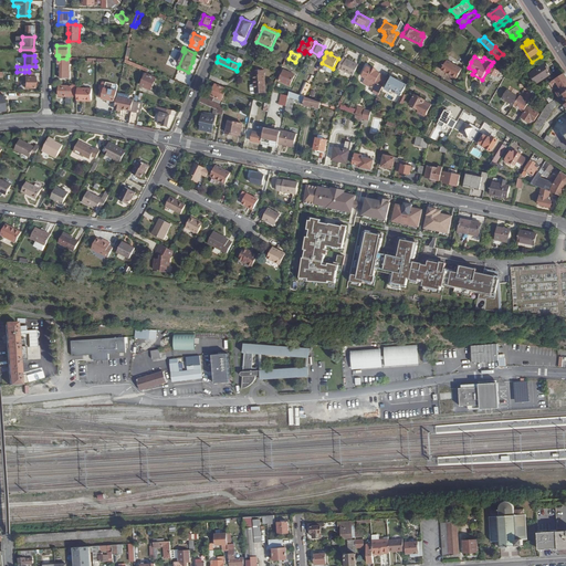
[(358,65),(343,58),(338,67),(353,75),(355,73),(358,65)]
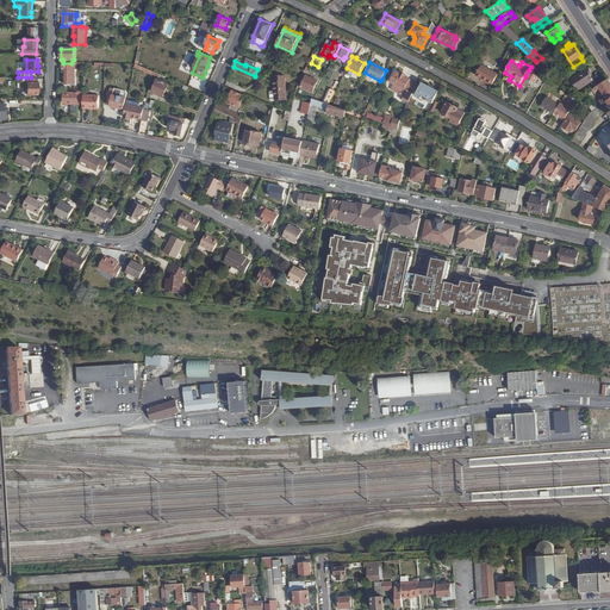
[(74,64),(75,63),(72,63),(63,63),(62,69),(67,69),(67,73),(67,85),(75,85),(75,78),(74,78),(74,64)]
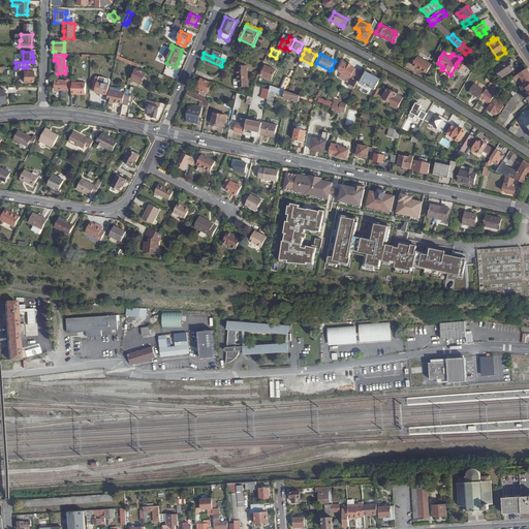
[(132,62),(118,55),(117,58),(132,65),(132,64),(132,62)]
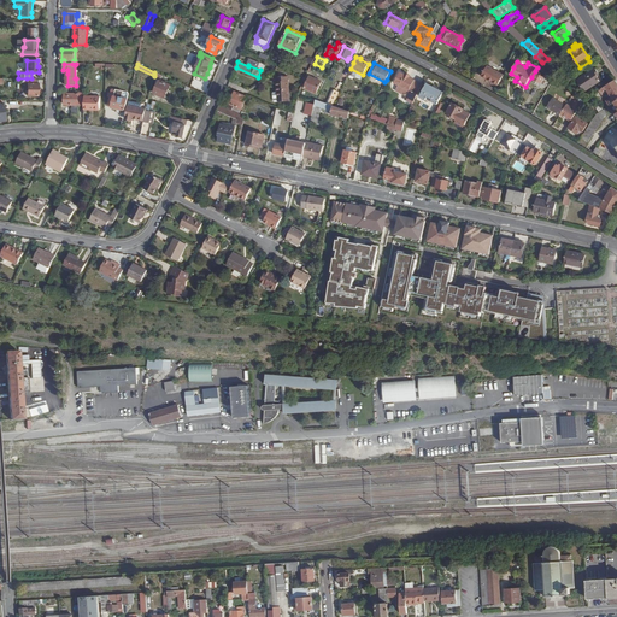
[(488,80),(498,86),(504,75),(487,66),(482,75),(489,78),(488,80)]
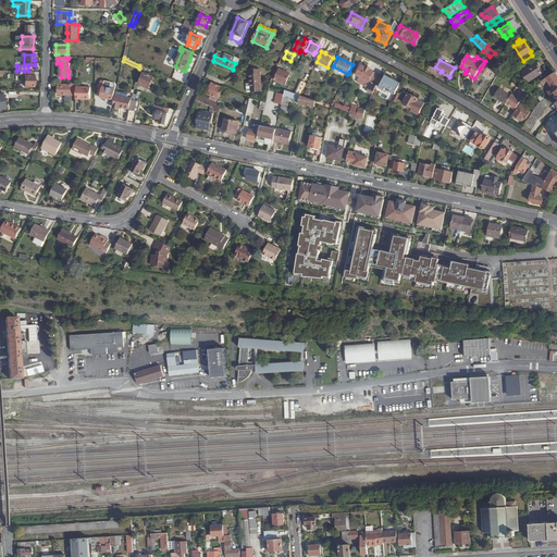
[(531,79),(543,72),(537,62),(535,63),(533,60),(530,62),(532,65),(524,71),(528,77),(529,76),(531,79)]
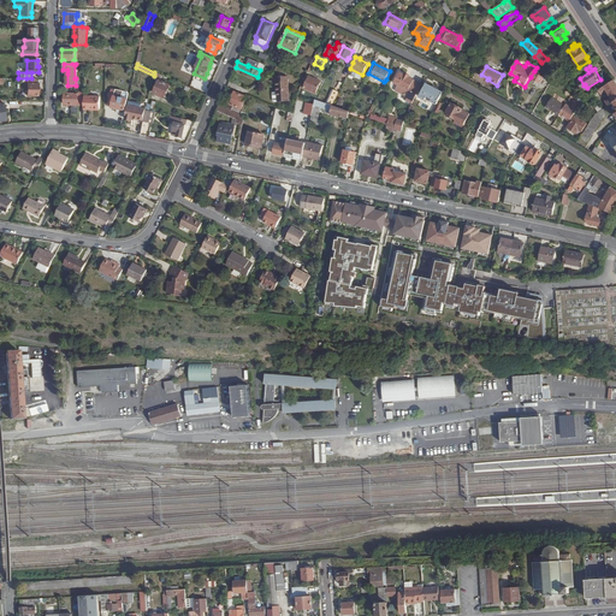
[(534,71),(531,77),(540,83),(544,78),(534,71)]
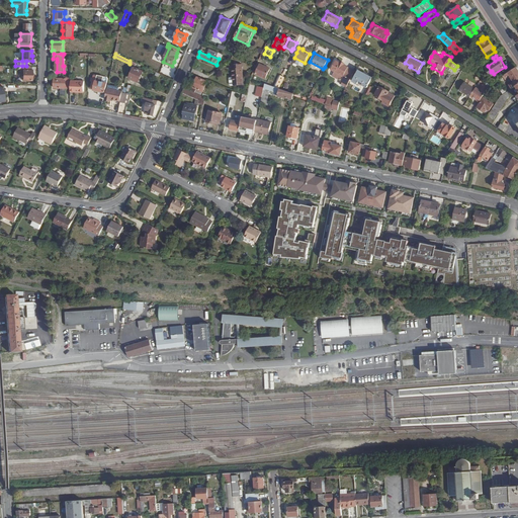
[(350,79),(354,71),(347,68),(348,67),(344,66),(345,65),(340,62),(340,63),(336,61),(334,65),(334,67),(331,66),(330,69),(334,71),(332,76),(341,81),(343,75),(350,79)]
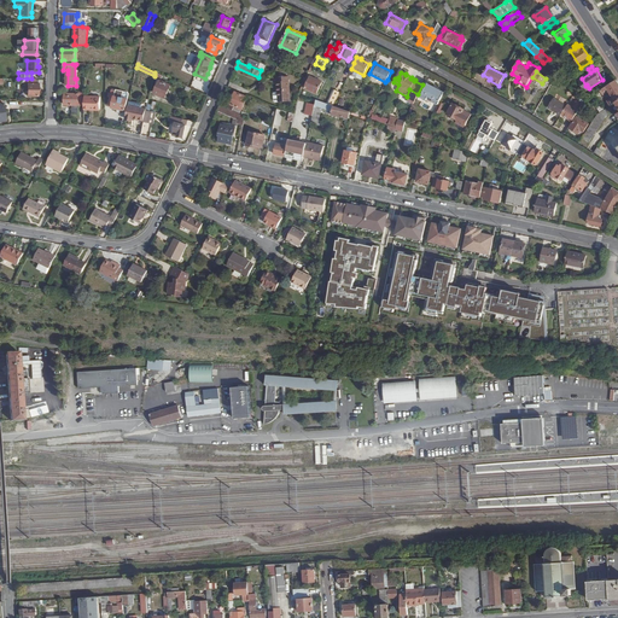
[(289,77),(284,77),(284,81),(278,81),(279,101),(289,101),(289,91),(290,91),(289,77)]
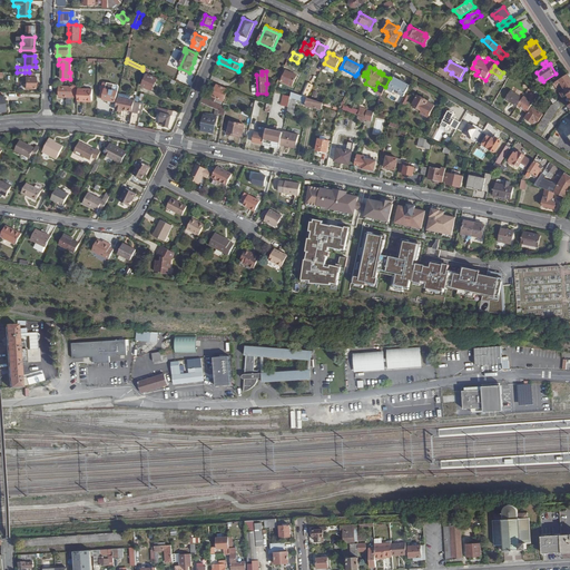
[(292,87),(297,76),(286,71),(281,81),(292,87)]
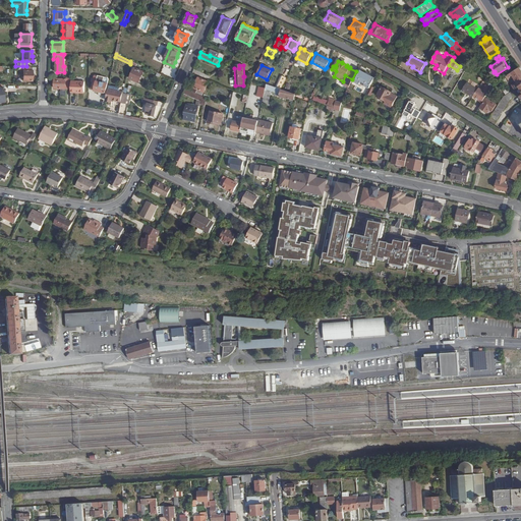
[(32,70),(32,66),(26,66),(22,66),(22,74),(22,77),(22,80),(32,80),(33,70),(32,70)]
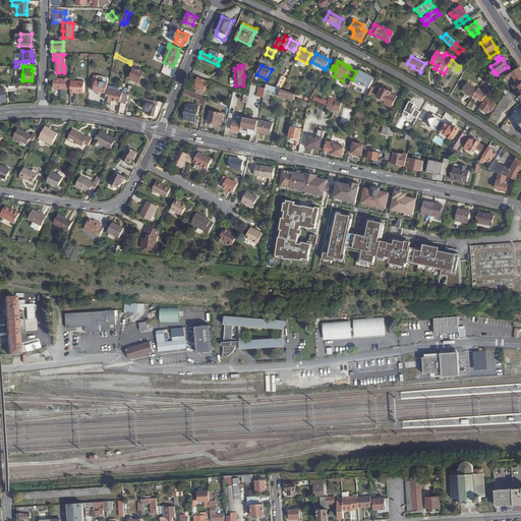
[(139,82),(143,72),(134,68),(130,78),(139,82)]
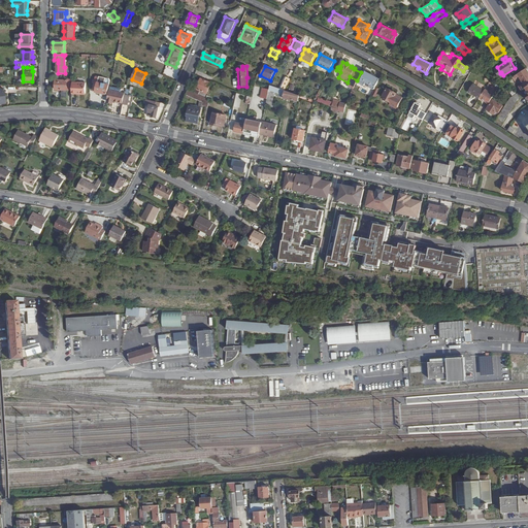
[(526,88),(527,86),(527,71),(526,69),(513,77),(515,81),(521,78),(524,84),(519,87),(521,91),(526,88)]
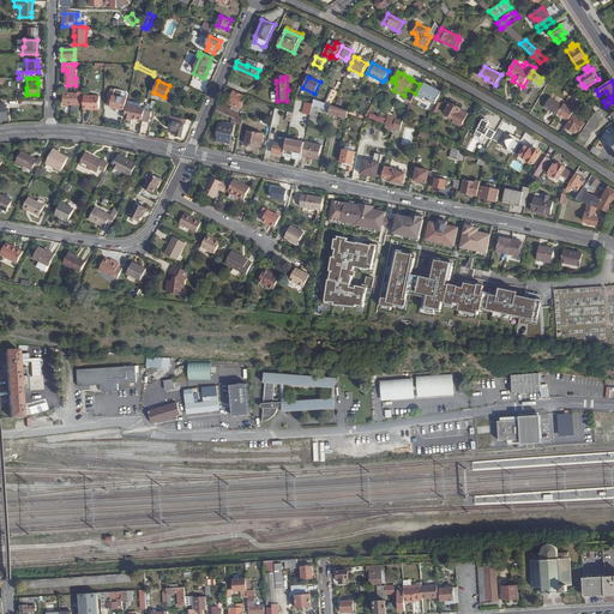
[(437,102),(441,92),(425,84),(417,96),(423,100),(425,97),(431,101),(431,102),(434,104),(434,103),(435,103),(437,102)]
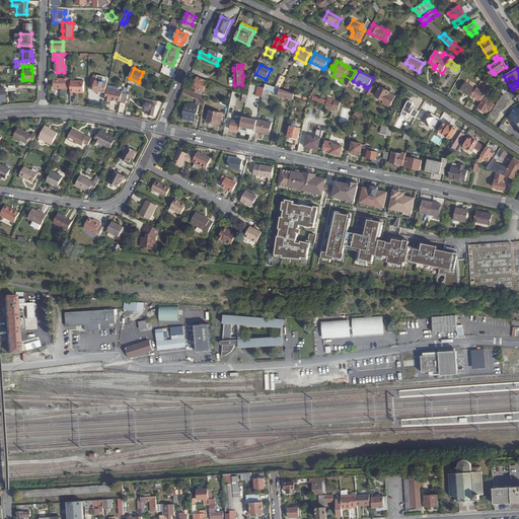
[(105,92),(108,77),(98,75),(94,90),(95,90),(105,92)]
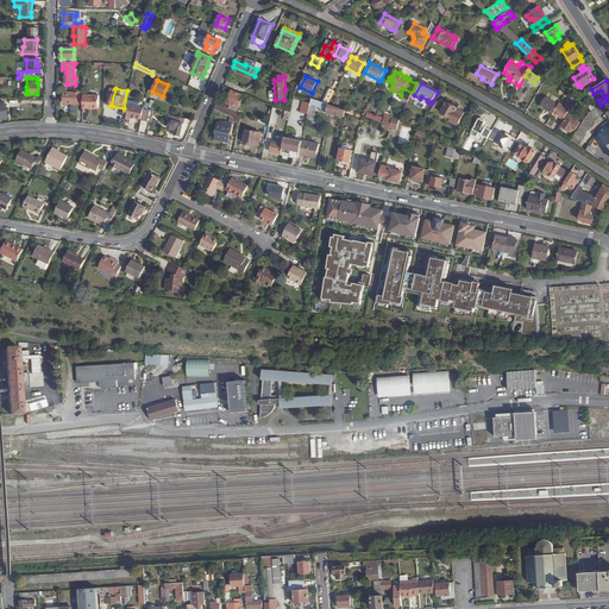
[(83,94),(83,90),(77,90),(76,93),(63,92),(62,104),(70,104),(70,112),(76,113),(76,104),(83,104),(83,94)]
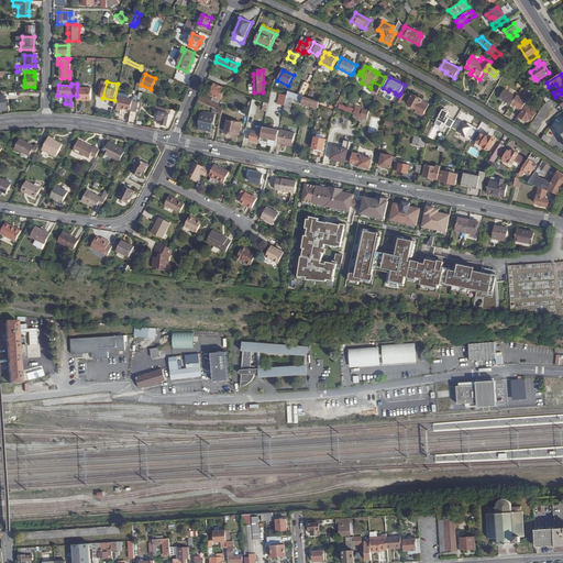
[(214,85),(208,99),(214,101),(223,106),(224,103),(220,101),(224,89),(214,85)]
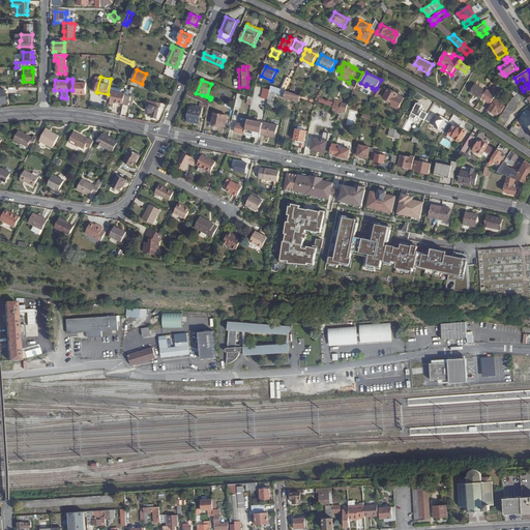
[(72,90),(72,94),(77,94),(77,93),(85,93),(86,83),(72,82),(72,90)]
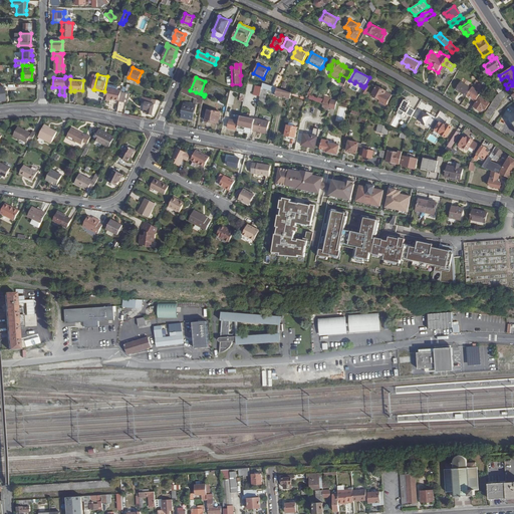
[(455,89),(466,95),(468,94),(472,87),(461,81),(455,89)]
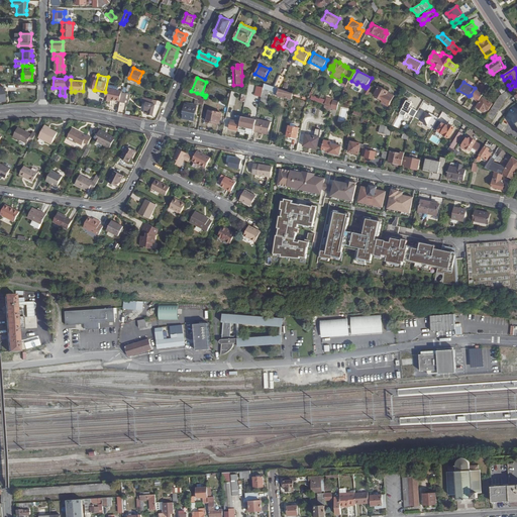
[(475,88),(471,95),(480,100),(489,85),(486,82),(484,85),(483,84),(479,90),(475,87),(475,88)]
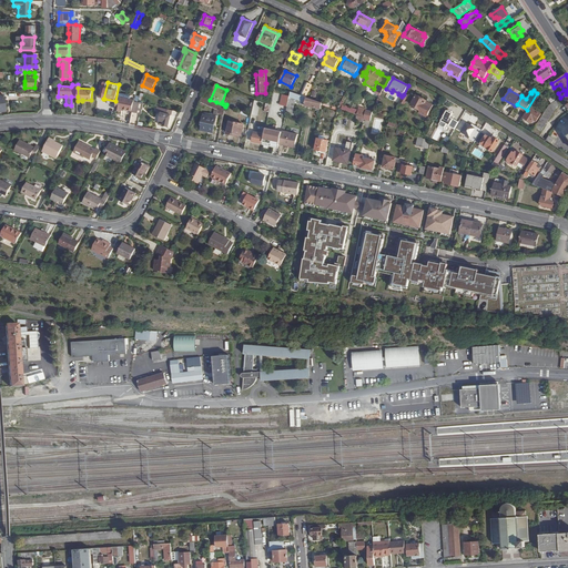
[(306,98),(292,92),(291,92),(286,113),(294,115),(294,111),(293,111),(295,101),(305,104),(305,105),(321,109),(322,103),(306,98)]
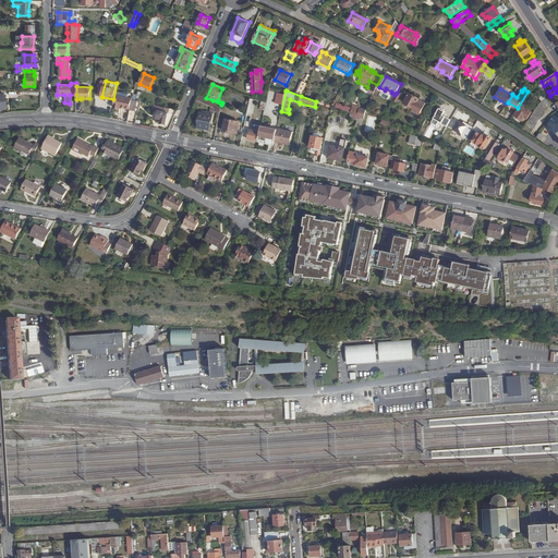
[(133,95),(117,92),(113,106),(119,107),(120,106),(122,107),(130,108),(131,105),(132,99),(133,95)]
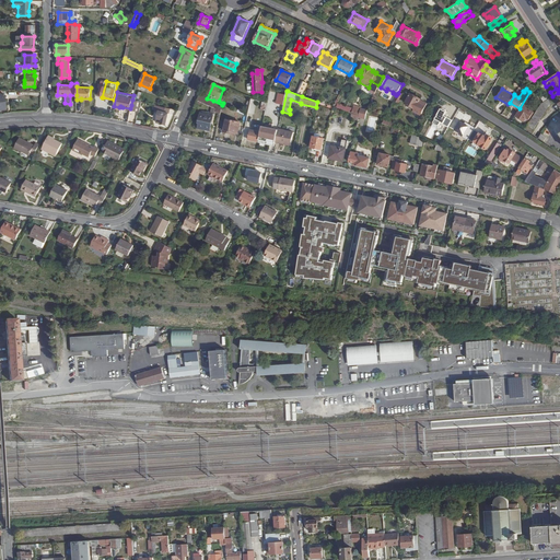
[(207,98),(199,95),(197,101),(212,106),(213,101),(207,98)]
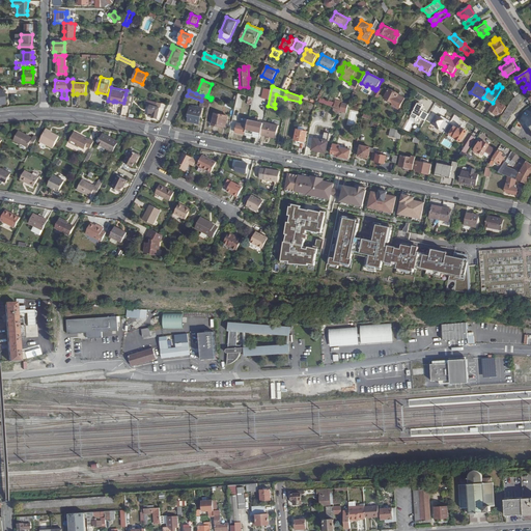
[(394,104),(399,95),(389,90),(385,99),(394,104)]
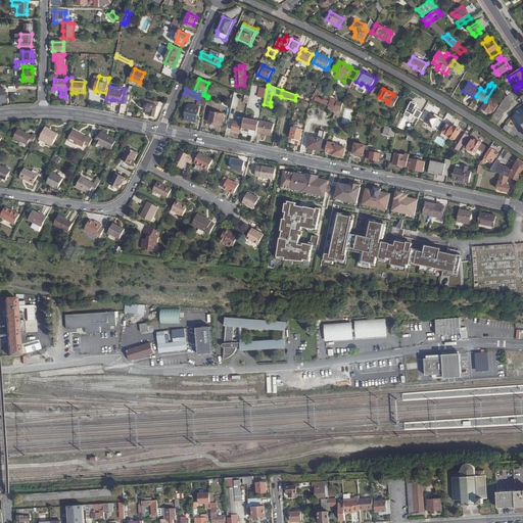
[(514,97),(512,93),(506,96),(502,103),(507,107),(514,97)]
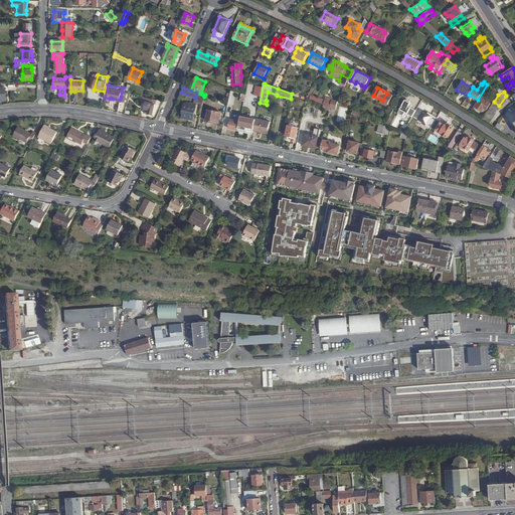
[(196,93),(195,98),(198,99),(198,103),(203,104),(204,97),(196,93)]
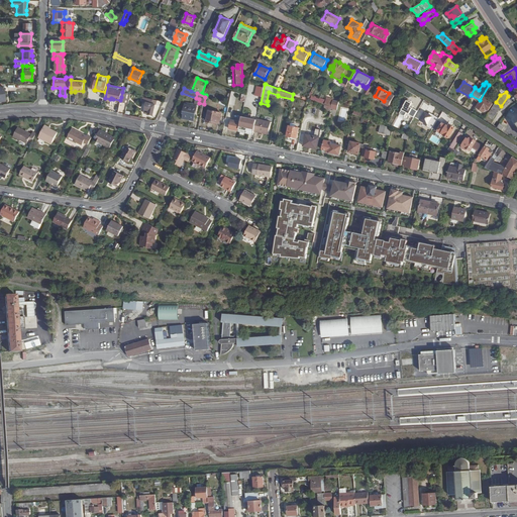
[(153,115),(157,100),(148,98),(147,102),(145,110),(149,111),(148,114),(153,115)]
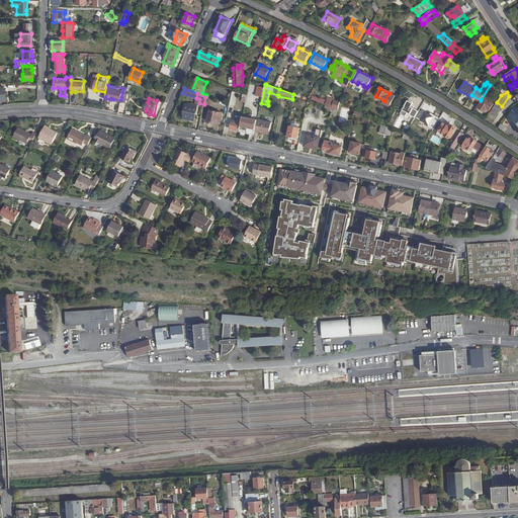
[(488,113),(494,104),(484,98),(478,107),(488,113)]
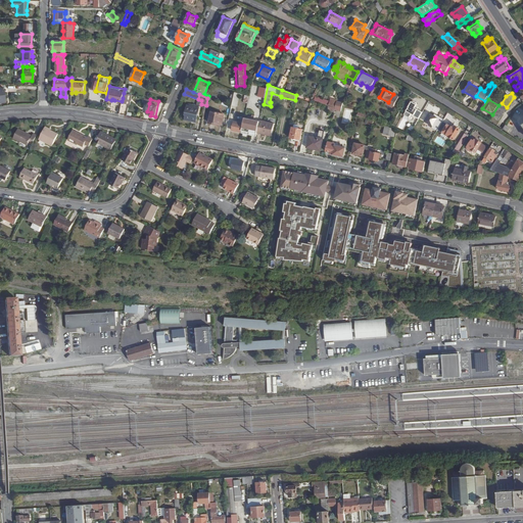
[(419,119),(423,112),(415,107),(416,106),(415,105),(416,104),(412,101),(411,103),(411,102),(406,111),(413,116),(412,116),(418,121),(419,119)]
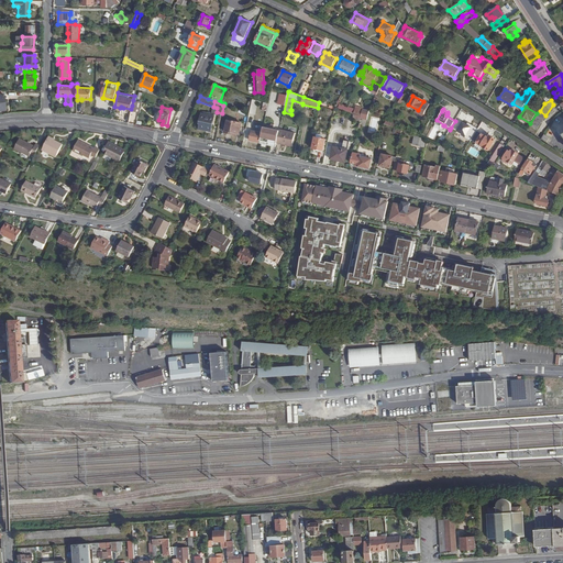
[(212,125),(214,114),(212,114),(203,112),(203,113),(201,113),(199,123),(200,123),(199,129),(206,130),(207,124),(212,125)]
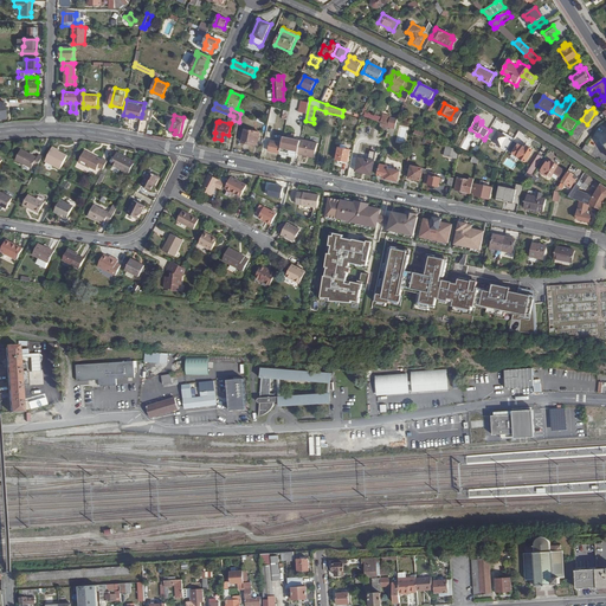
[(243,142),(256,144),(257,137),(259,139),(260,133),(245,129),(243,142)]
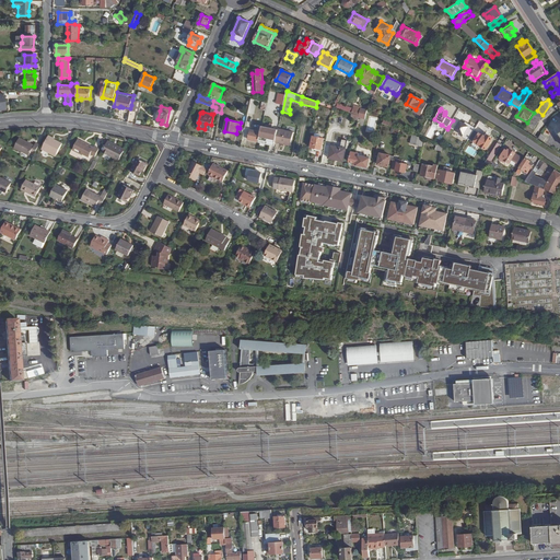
[(462,137),(468,140),(476,128),(465,121),(464,124),(459,121),(455,130),(463,136),(462,137)]
